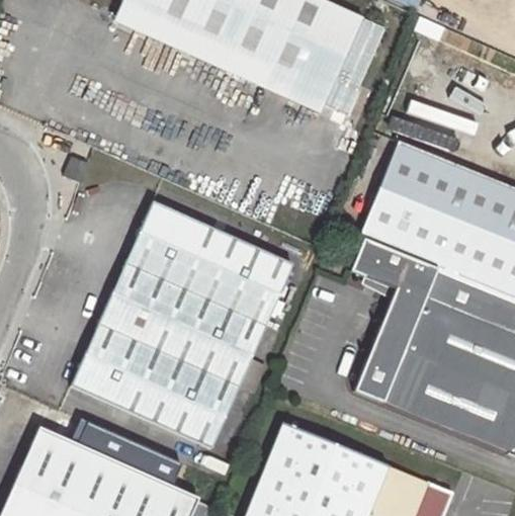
[(268,69),(262,85),(322,111),(326,101),(349,111),(387,29),(321,0),(121,0),(120,3),(268,69)]
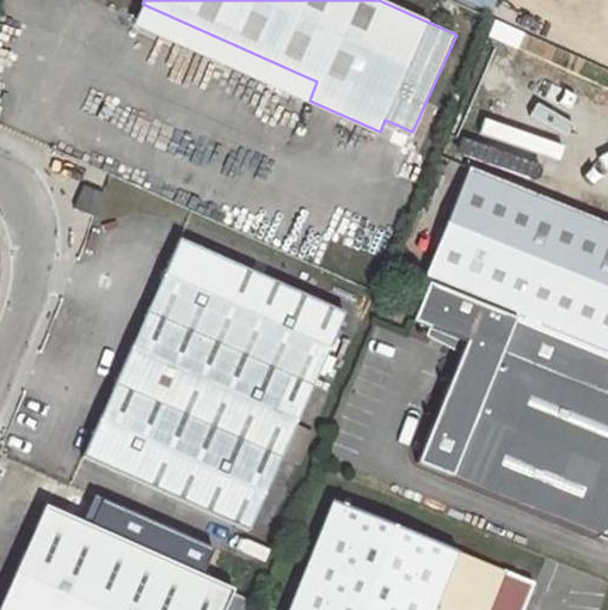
[(134,20),(309,101),(317,81),(142,4),(134,20)]
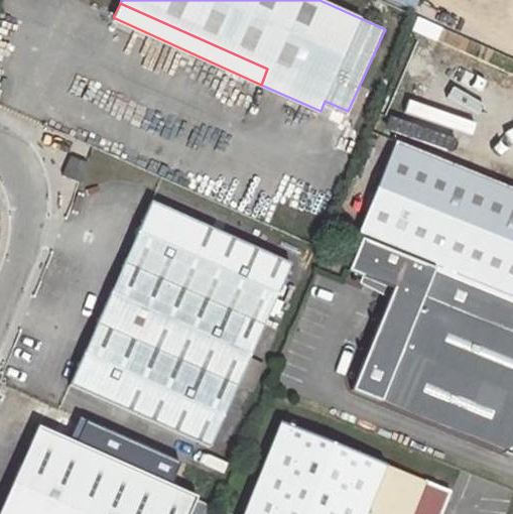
[(512,186),(398,140),(360,234),(362,235),(512,296),(512,186)]
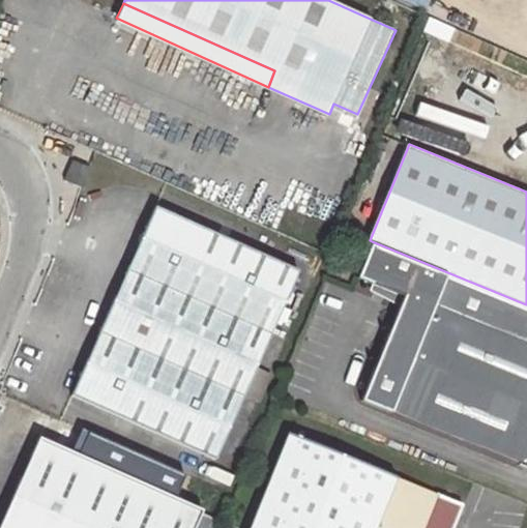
[(83,184),(91,166),(75,158),(66,177),(83,184)]
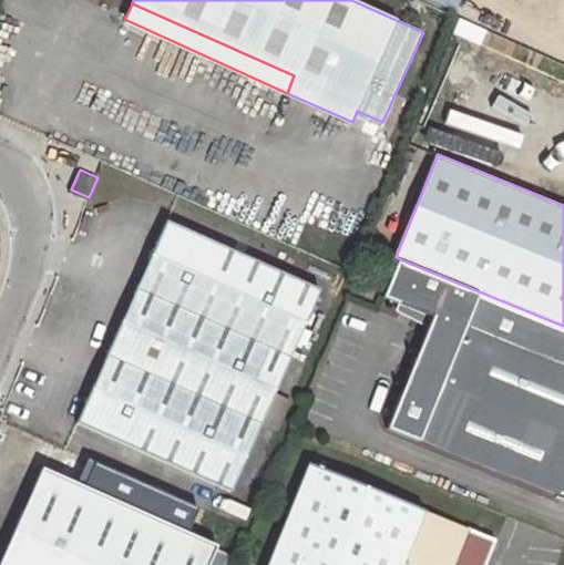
[(167,219),(123,319),(277,388),(322,288),(167,219)]
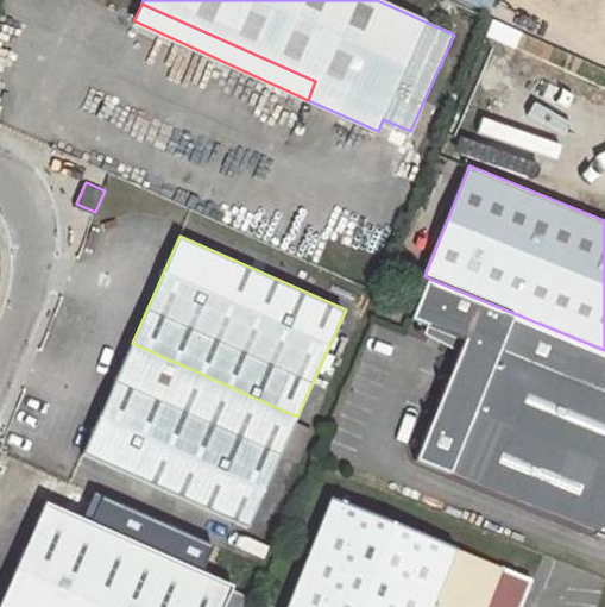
[(604,350),(427,277),(411,317),(465,338),(416,458),(604,534),(604,350)]
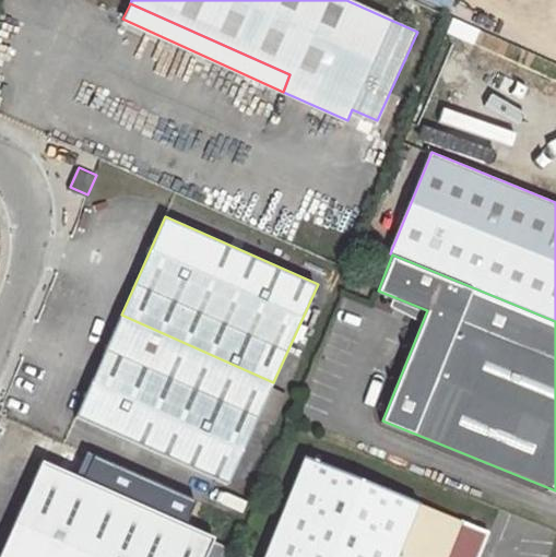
[(273,382),(121,315),(78,414),(228,482),(250,433),(259,413),(273,382)]
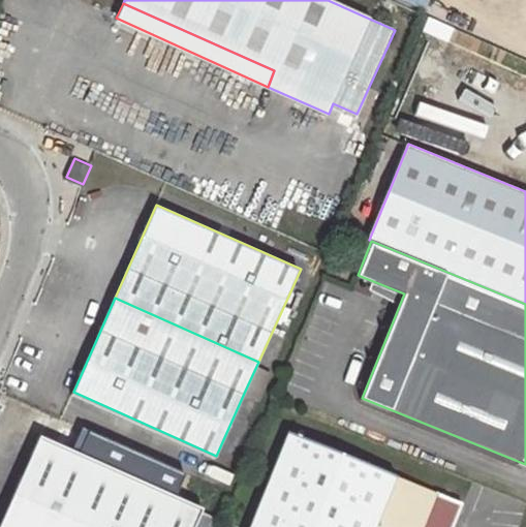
[(245,391),(237,409),(244,412),(253,394),(245,391)]
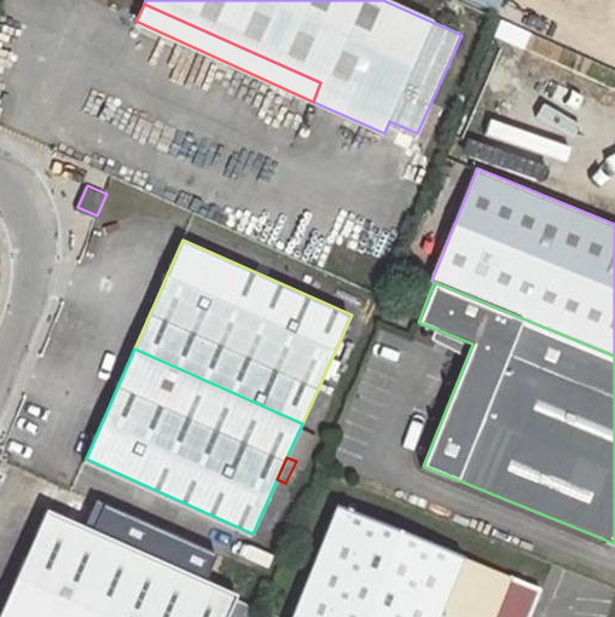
[(534,616),(546,588),(338,505),(294,616),(534,616)]
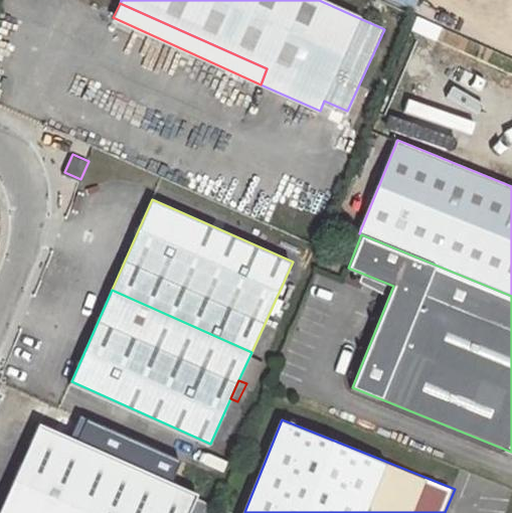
[(187,512),(197,493),(39,422),(0,511),(0,512),(187,512)]
